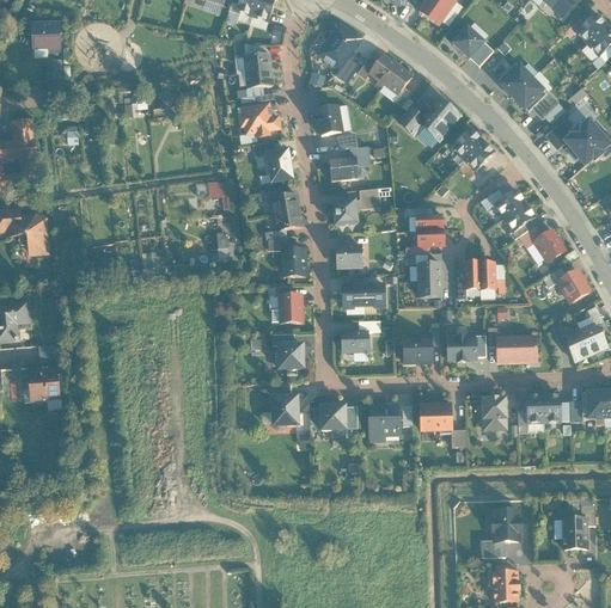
[(238,0),(236,10),(251,14),(256,0),(238,0)]
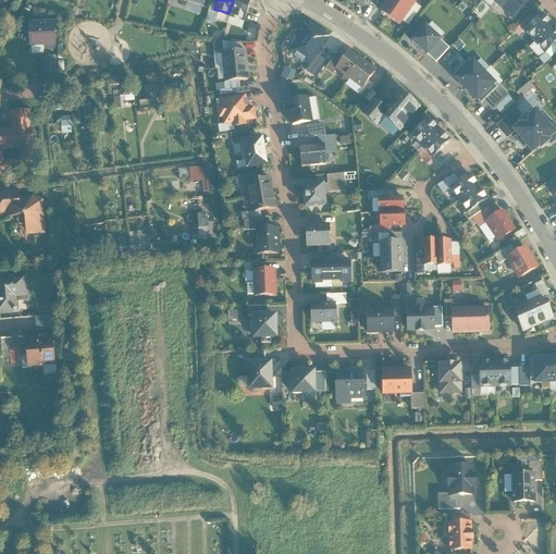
[(233,0),(229,13),(244,19),(248,0),(233,0)]
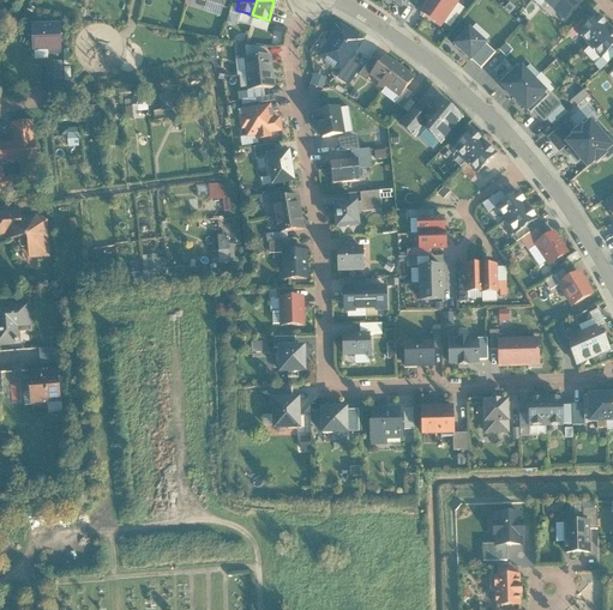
[(451,13),(433,0),(428,0),(420,12),(442,28),(451,13)]
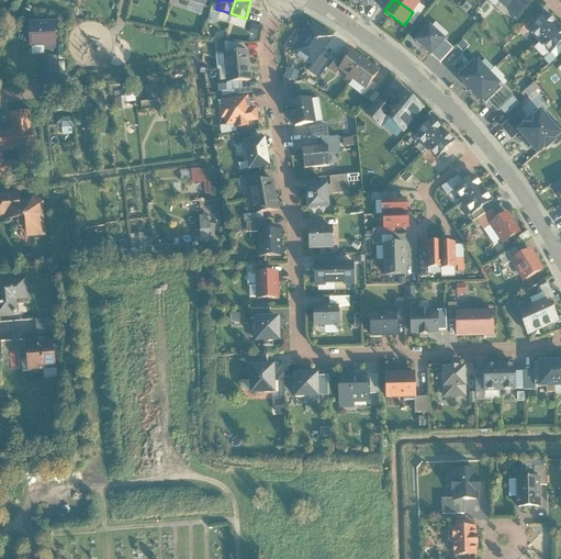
[(396,0),(413,12),(422,0),(396,0)]
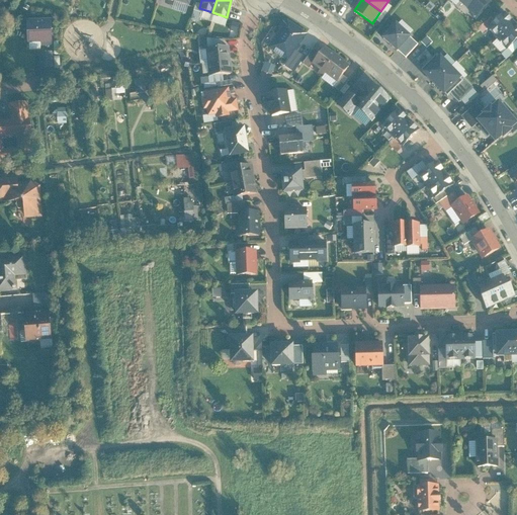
[(459,0),(476,14),(488,1),(487,0),(459,0)]
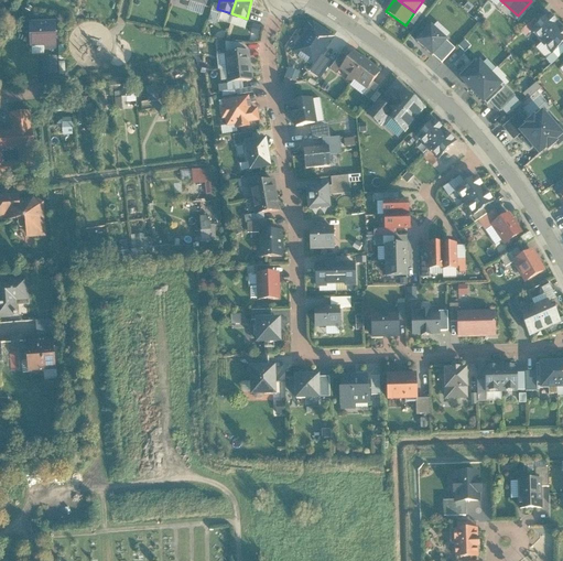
[(538,21),(530,29),(541,40),(559,23),(548,12),(538,21)]
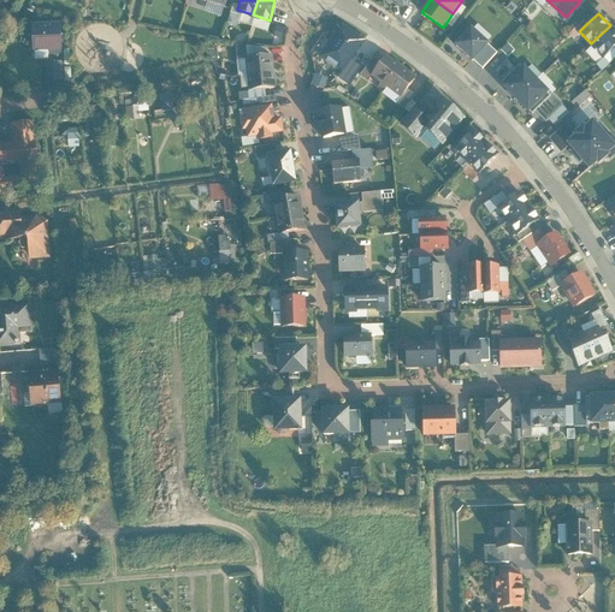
[(59,21),(30,22),(31,48),(60,46),(59,21)]
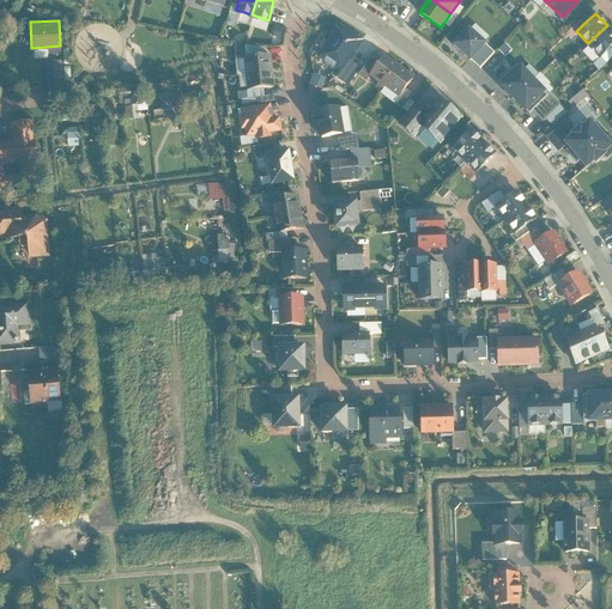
[(334,37),(321,56),(339,68),(347,58),(361,38),(338,23),(334,24),(331,30),(331,34),(334,37)]
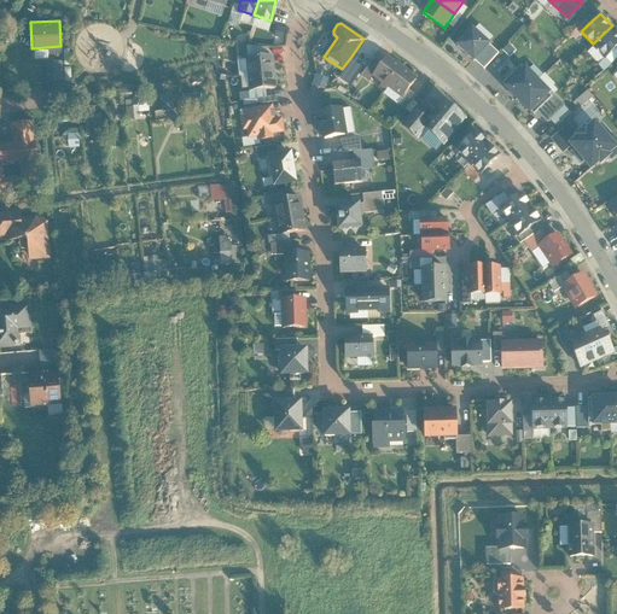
[(616,44),(616,31),(612,25),(593,44),(604,56),(616,45),(616,44)]
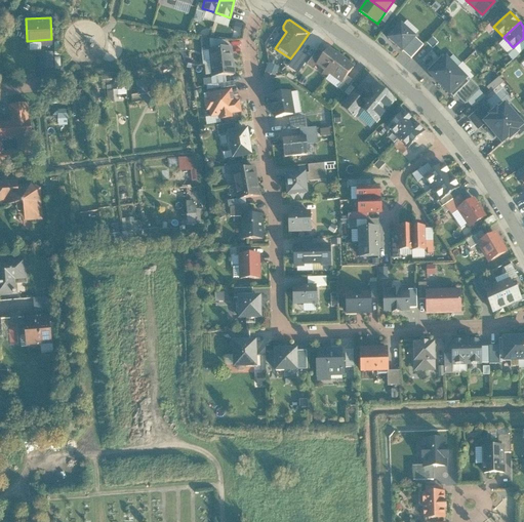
[(400,23),(388,37),(401,49),(402,49),(409,40),(413,36),(414,36),(400,23)]
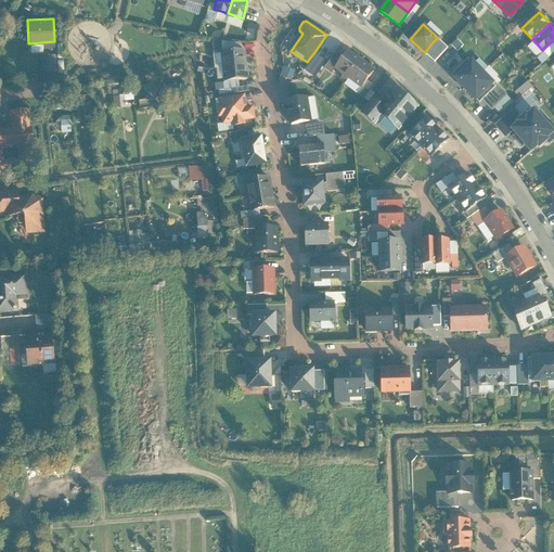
[(227,66),(248,63),(247,50),(224,52),(227,66)]
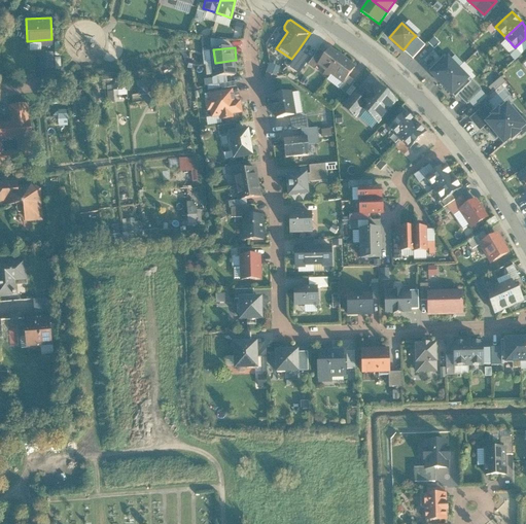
[(324,53),(317,63),(325,68),(323,72),(327,75),(329,72),(342,55),(339,53),(339,54),(328,47),(324,53)]
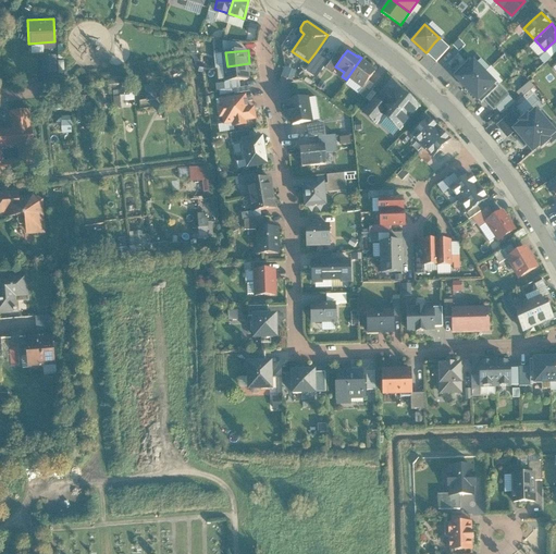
[(42,69),(57,69),(56,52),(41,53),(42,69)]
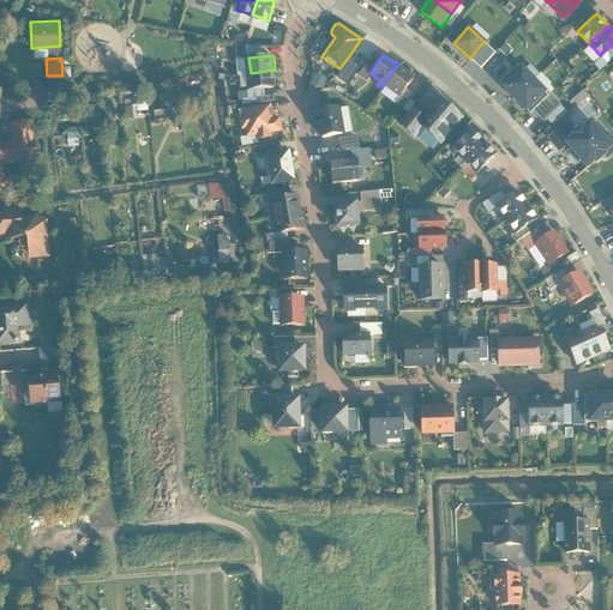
[(517,62),(498,80),(514,96),(532,79),(517,62)]
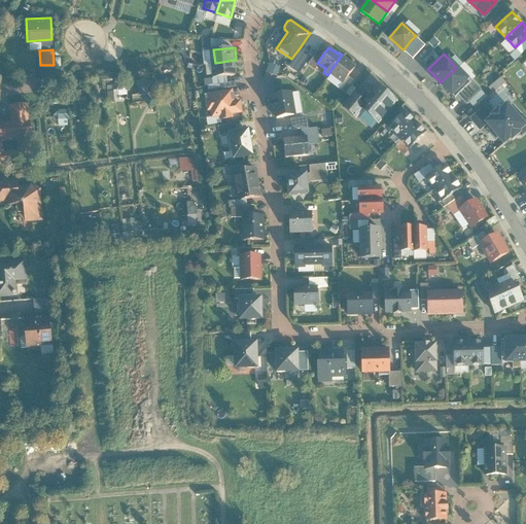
[(342,55),(329,72),(342,80),(347,74),(353,66),(344,59),(345,58),(342,55)]
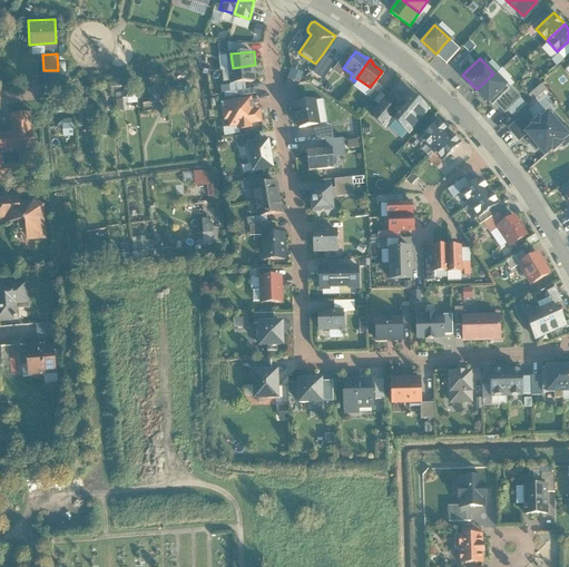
[(234,82),(257,80),(255,65),(233,68),(234,82)]
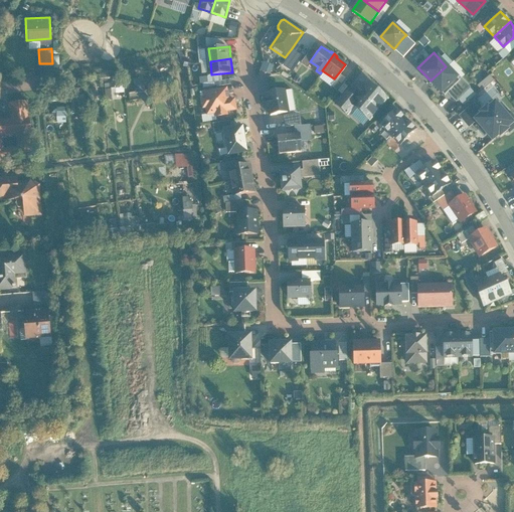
[(270,71),(273,62),(263,58),(260,67),(270,71)]
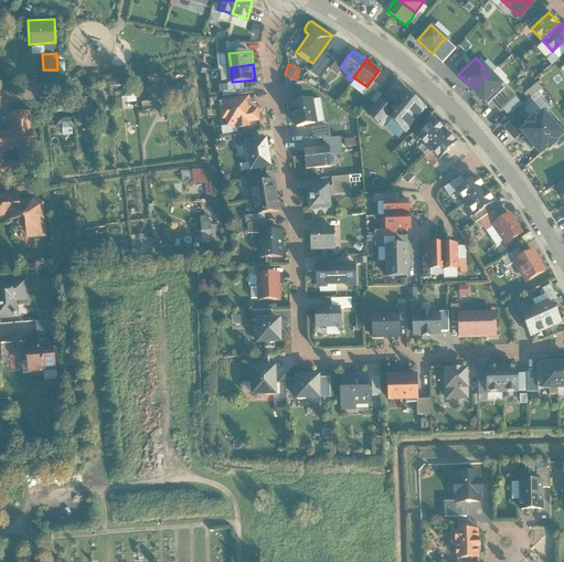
[(489,73),(472,88),(487,103),(489,101),(503,87),(502,86),(501,85),(489,73)]
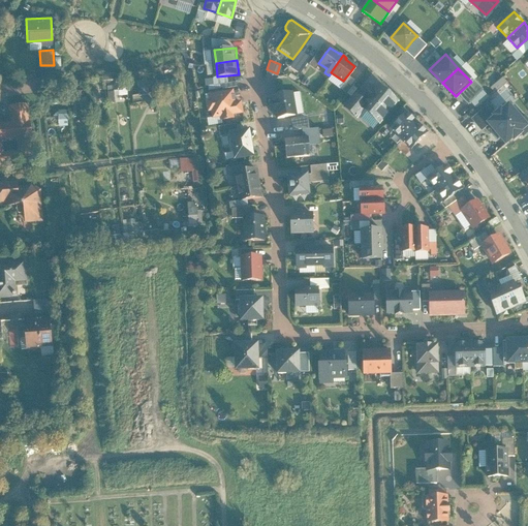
[(136,78),(137,92),(149,92),(149,76),(136,78)]
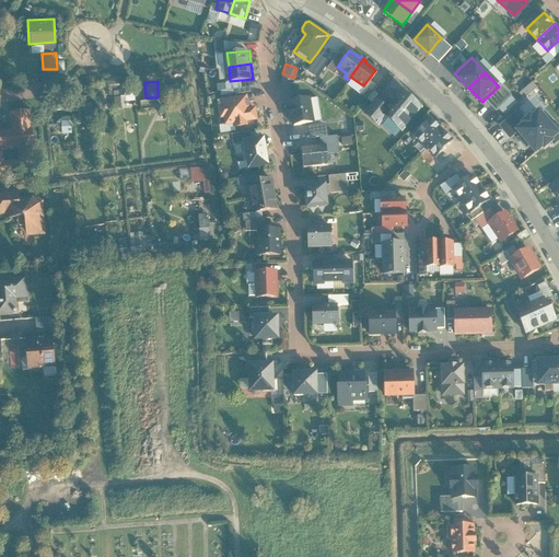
[(384,106),(381,111),(384,114),(387,116),(399,127),(400,127),(419,105),(399,89),(394,94),(393,93),(386,101),(387,103),(384,106)]
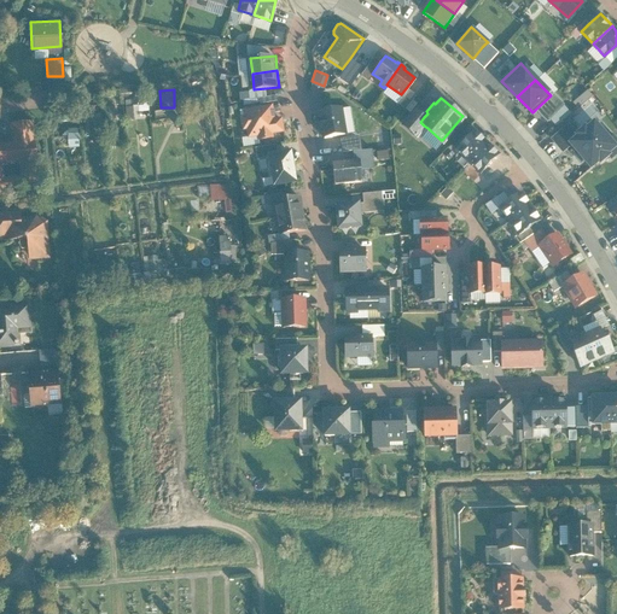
[(274,104),(244,109),(249,138),(286,132),(285,118),(277,120),(274,104)]
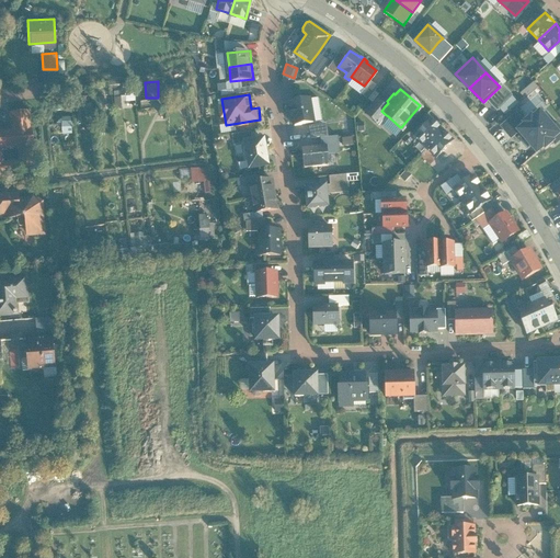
[(322,120),(318,95),(292,100),(295,124),(322,120)]
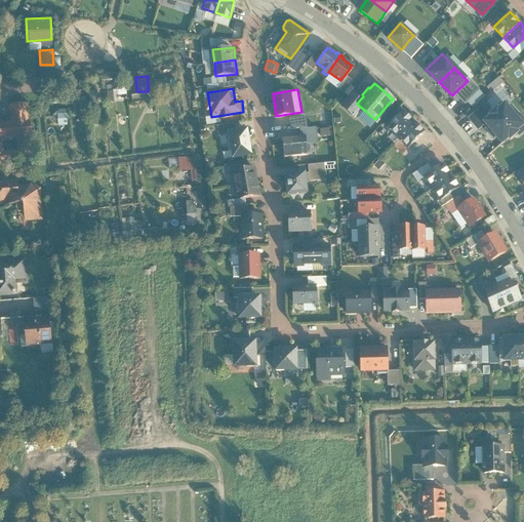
[(351,92),(341,104),(354,114),(360,107),(357,104),(360,99),(351,92)]
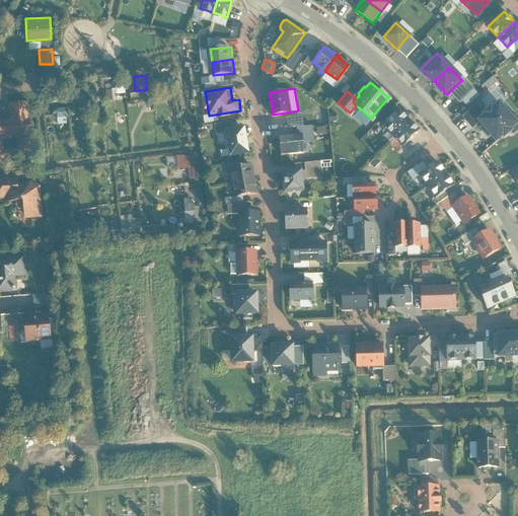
[(481,120),(497,139),(517,122),(517,120),(502,99),(486,113),(479,118),(481,120)]
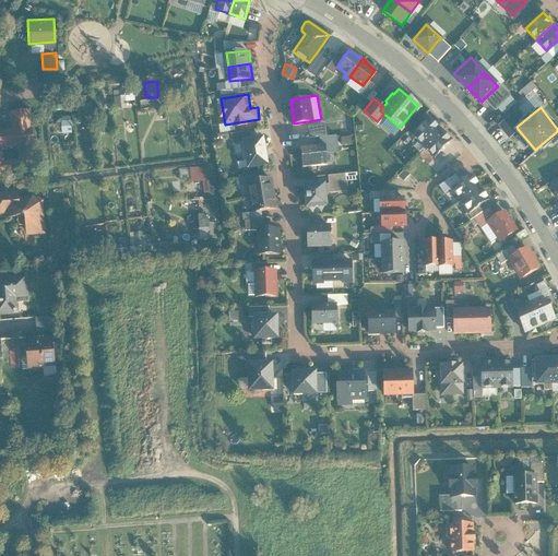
[(28,108),(8,110),(9,127),(0,128),(0,175),(34,173),(28,108)]
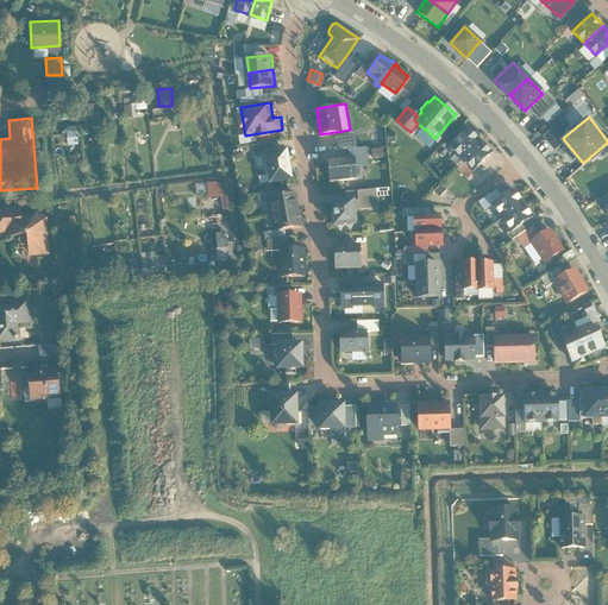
[(563,138),(570,132),(561,120),(541,134),(553,149),(564,140),(563,138)]
